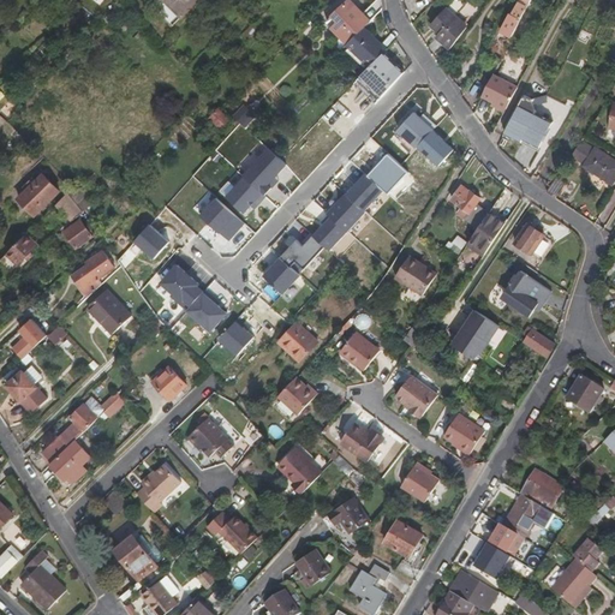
[(181,17),(165,0),(156,0),(178,21),(181,17)]
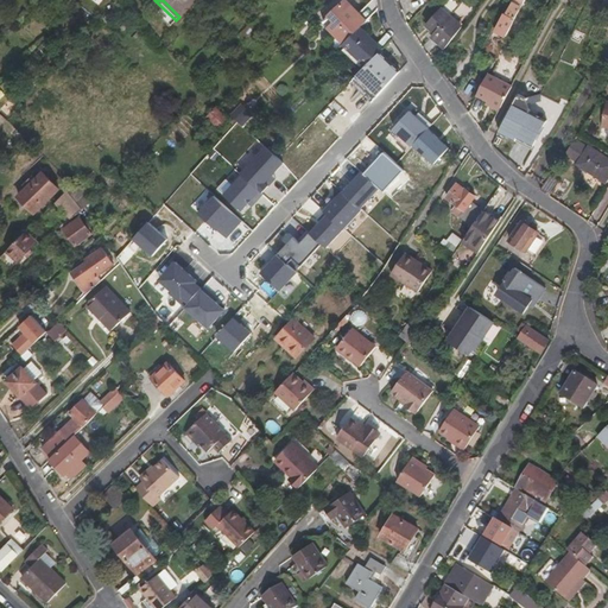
[(163,0),(179,17),(195,0),(163,0)]
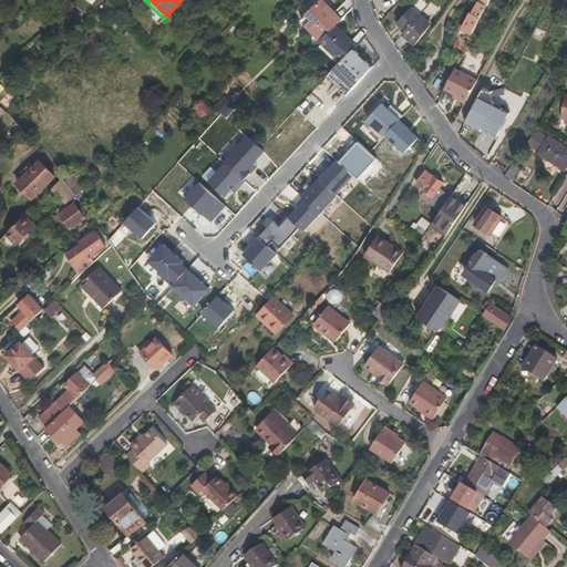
[(332,17),(334,14),(322,1),(306,18),(312,24),(308,28),(321,41),(337,26),(339,23),(332,17)]
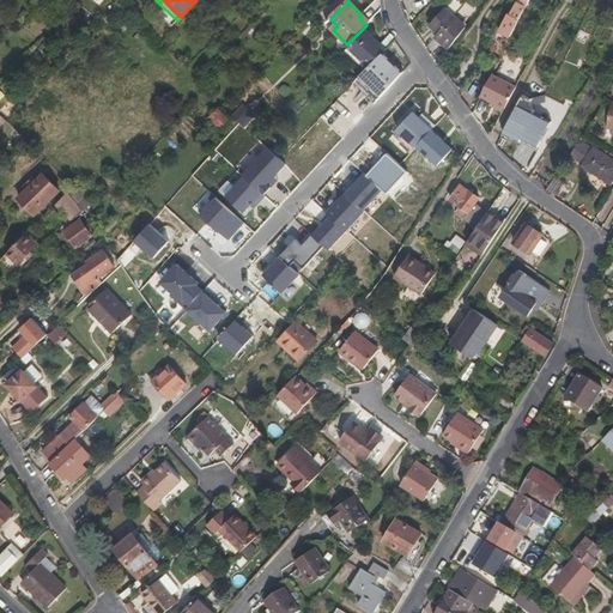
[(511,37),(528,4),(527,4),(525,2),(522,7),(517,5),(511,17),(510,16),(501,31),(511,37)]
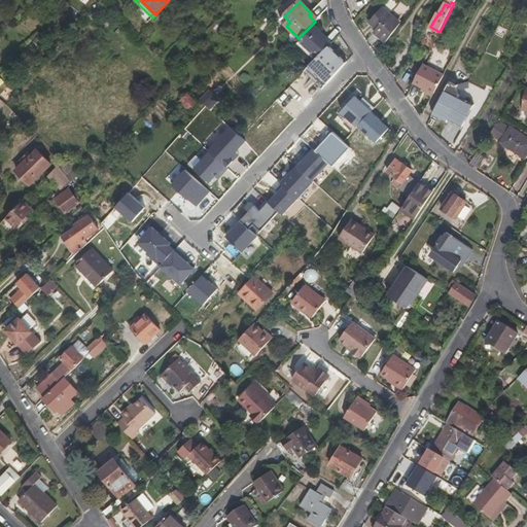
[(377,29),(389,15),(382,8),(370,23),(377,29)]
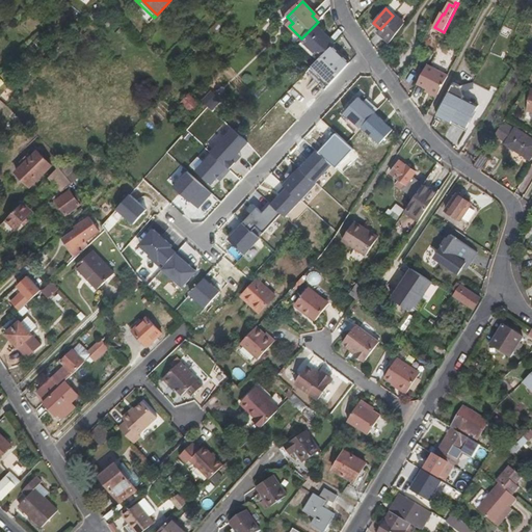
[(389,43),(403,24),(393,16),(380,29),(377,32),(389,43)]
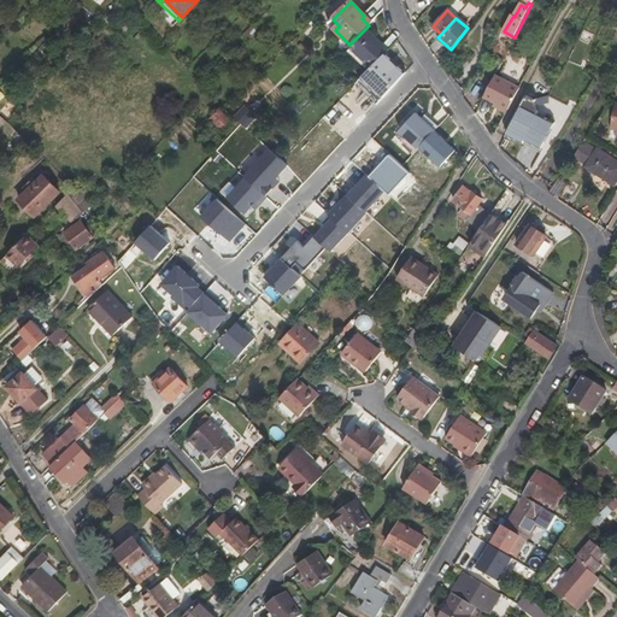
[(386,54),(389,50),(366,28),(350,45),(347,47),(371,69),(386,54)]
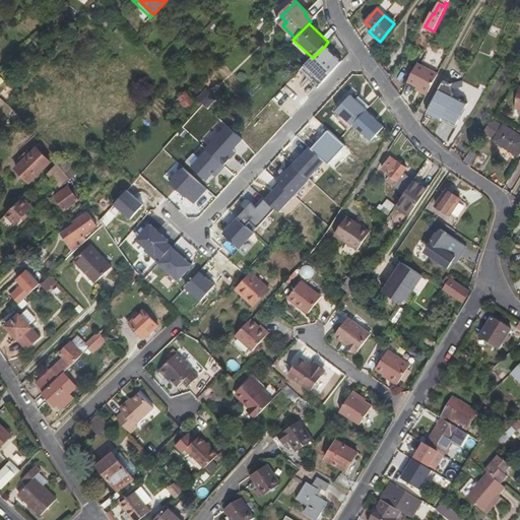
[(328,76),(341,61),(325,46),(313,58),(311,59),(328,76)]
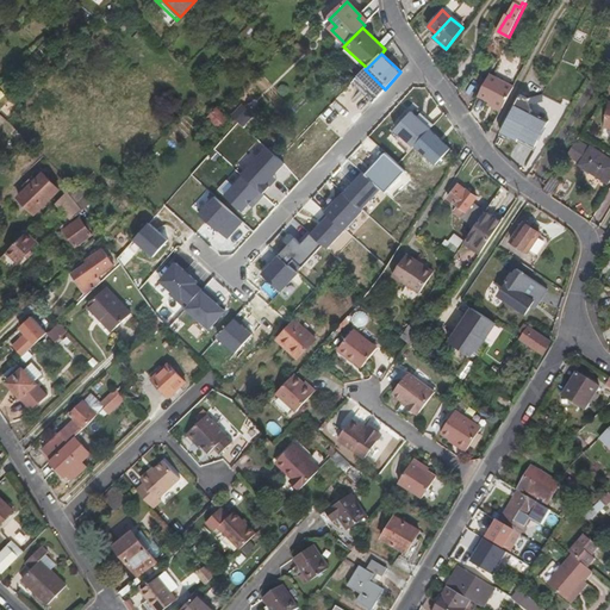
[(499,112),(511,91),(489,79),(478,100),(489,106),(499,112)]
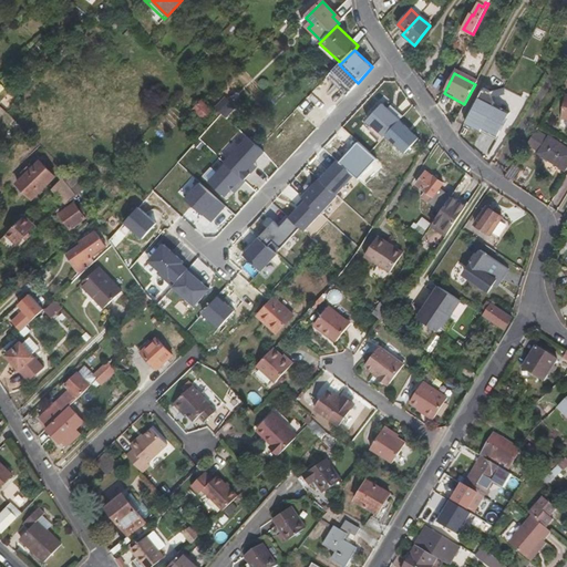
[(491,92),(484,90),(466,124),(481,132),(483,129),(497,137),(511,114),(495,105),(491,92)]
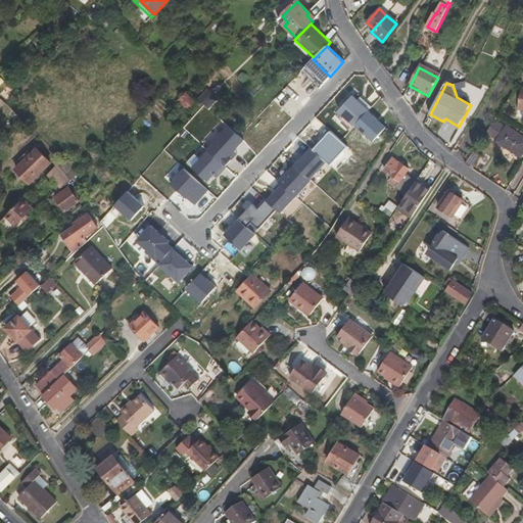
[(198,102),(209,109),(217,99),(205,92),(198,102)]
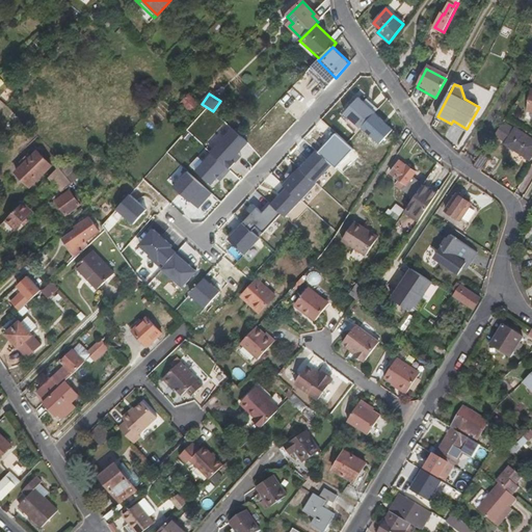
[(191,113),(200,104),(189,95),(180,103),(191,113)]
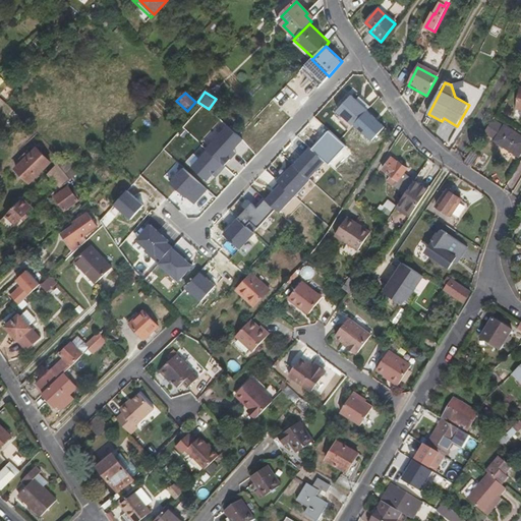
[(487,135),(497,123),(493,120),(484,132),(487,135)]
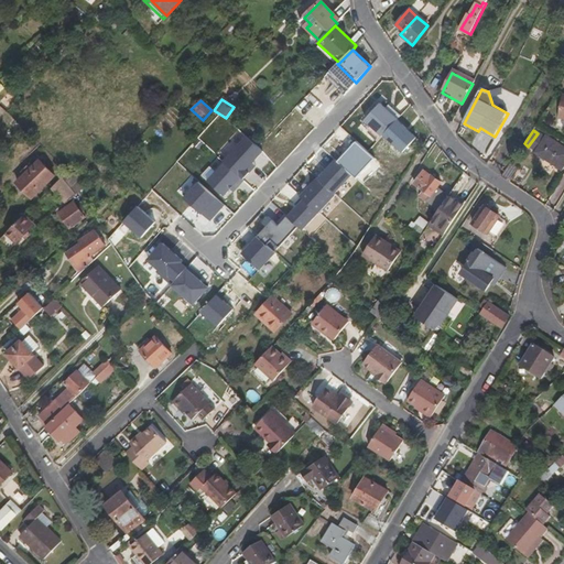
[(563,149),(546,138),(545,139),(538,133),(528,147),(537,151),(535,153),(562,171),(563,167),(563,166),(563,149)]
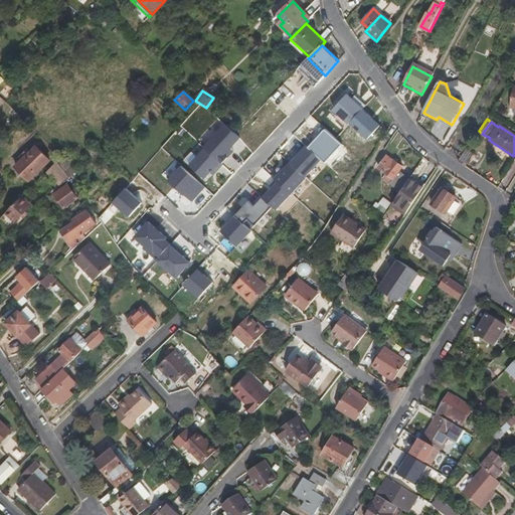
[(307,143),(290,161),(311,181),(328,164),(307,143)]
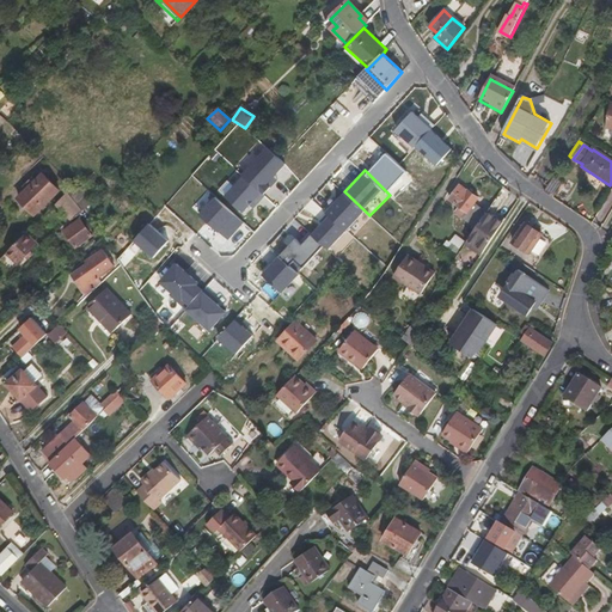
[(221,189),(245,210),(262,193),(238,171),(221,189)]
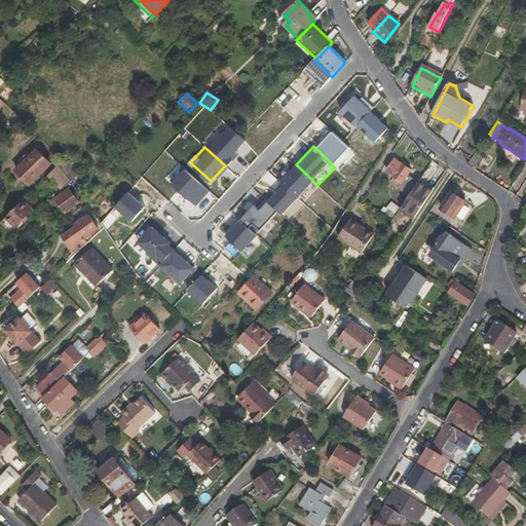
[(30,185),(51,163),(37,149),(15,171),(30,185)]
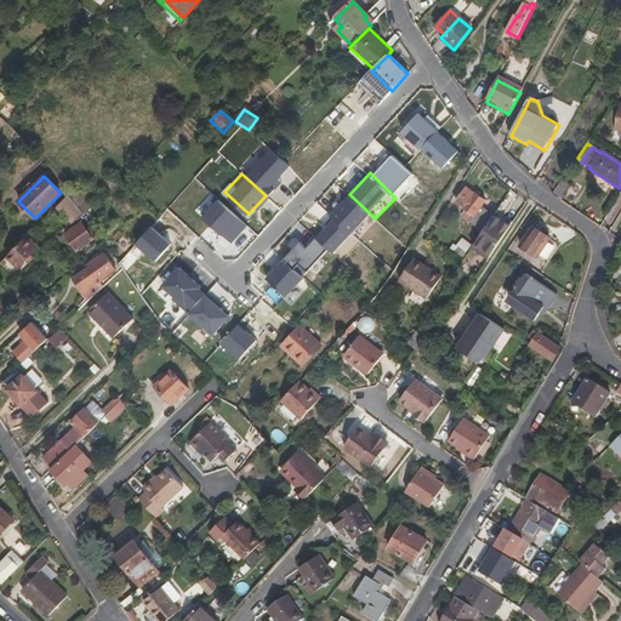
[(562,201),(571,187),(563,181),(553,195),(562,201)]
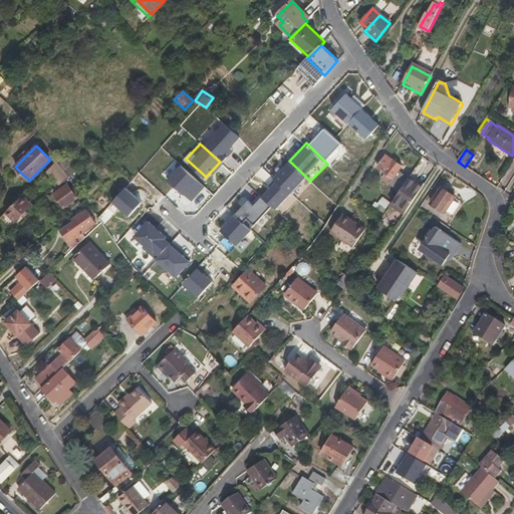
[(400,192),(411,178),(400,170),(402,166),(394,160),(393,160),(386,156),(377,167),(392,178),(388,183),(400,192)]
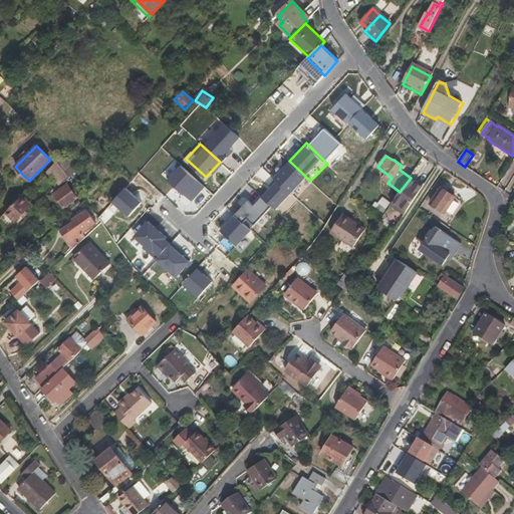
[(419,177),(432,165),(425,158),(412,171),(419,177)]
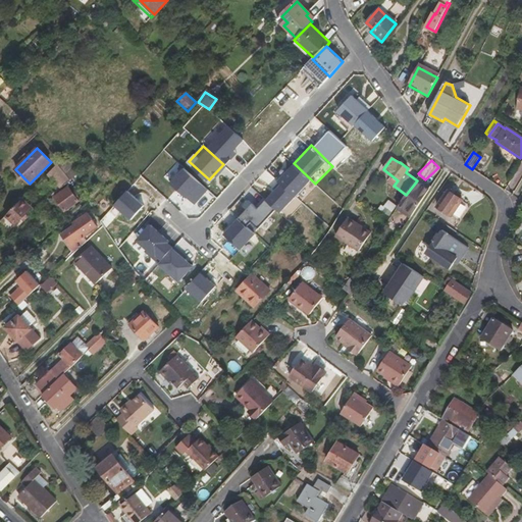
[(58,190),(69,179),(65,174),(57,165),(47,175),(58,190)]
